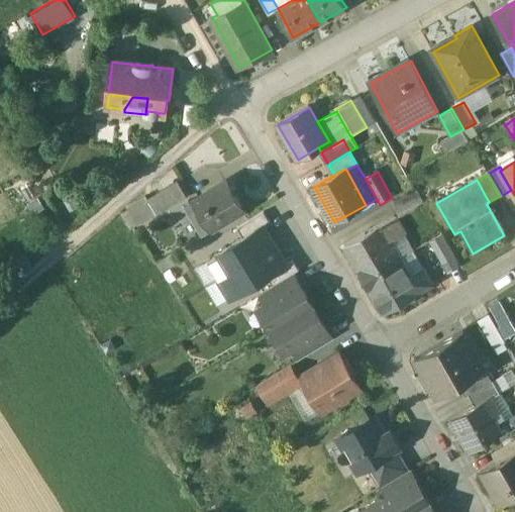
[(179,181),(149,199),(158,212),(187,195),(179,181)]
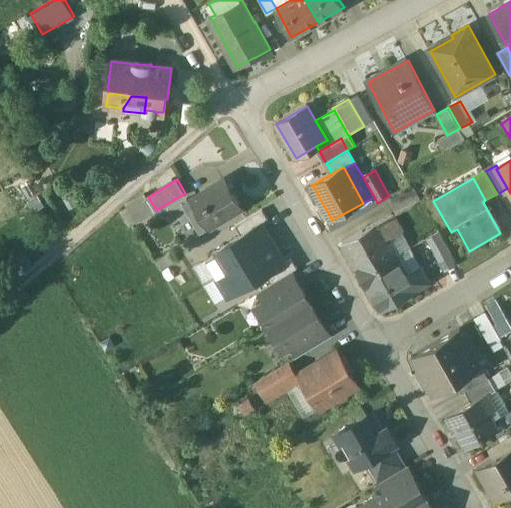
[(220,181),(188,200),(196,213),(202,210),(211,226),(242,208),(232,189),(227,192),(220,181)]
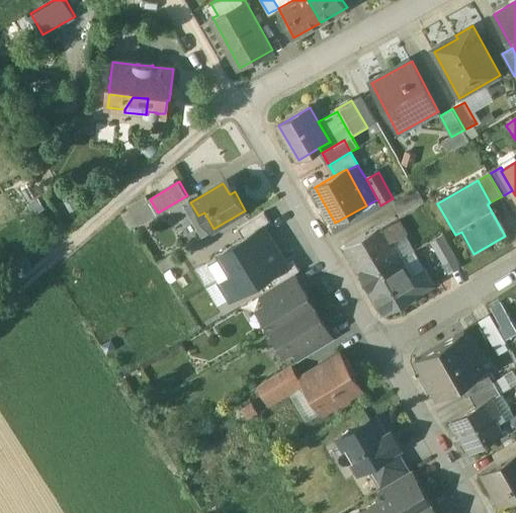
[(425,204),(419,193),(394,207),(400,219),(425,204)]
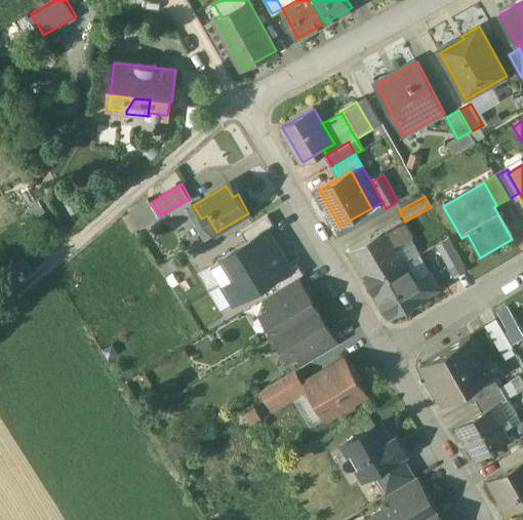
[(242,232),(248,241),(268,230),(274,226),(269,215),(242,232)]
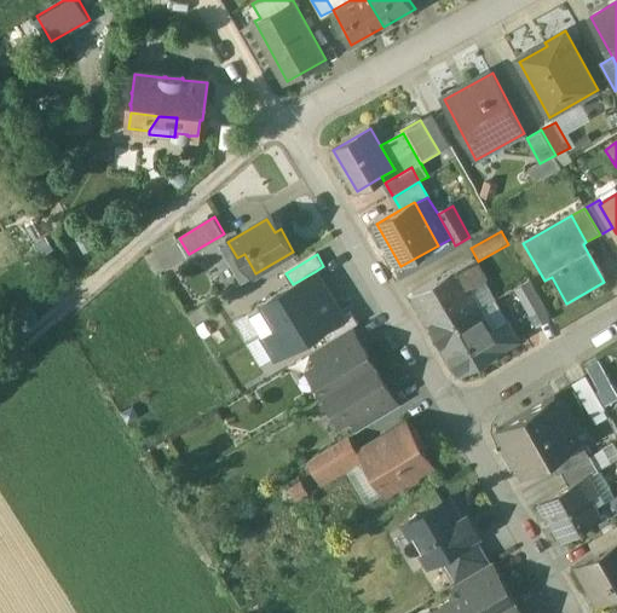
[(473,261),(457,271),(468,290),(484,281),(473,261)]
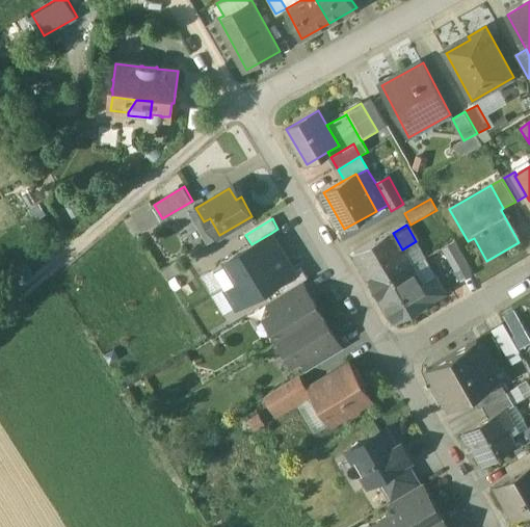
[(271,233),(252,244),(214,267),(239,308),(275,286),(296,272),(271,233)]
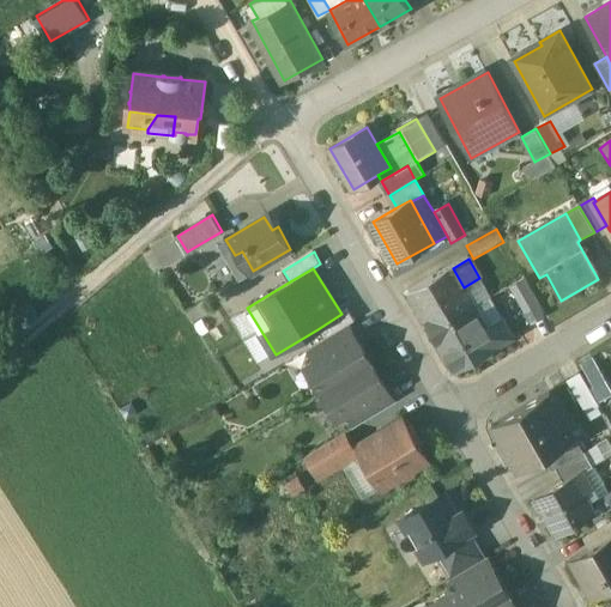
[(453,268),(411,291),(434,333),(476,309),(464,287),(453,268)]
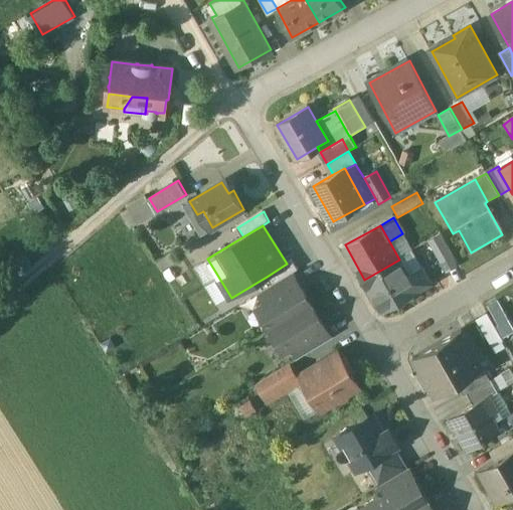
[(457,268),(447,250),(436,257),(446,275),(457,268)]
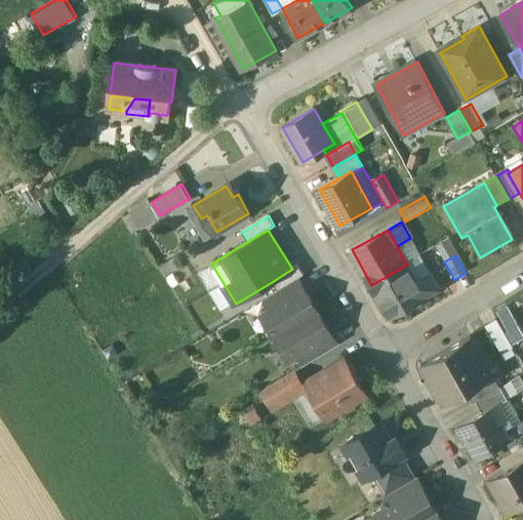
[(407,265),(371,285),(391,320),(427,301),(416,281),(407,265)]
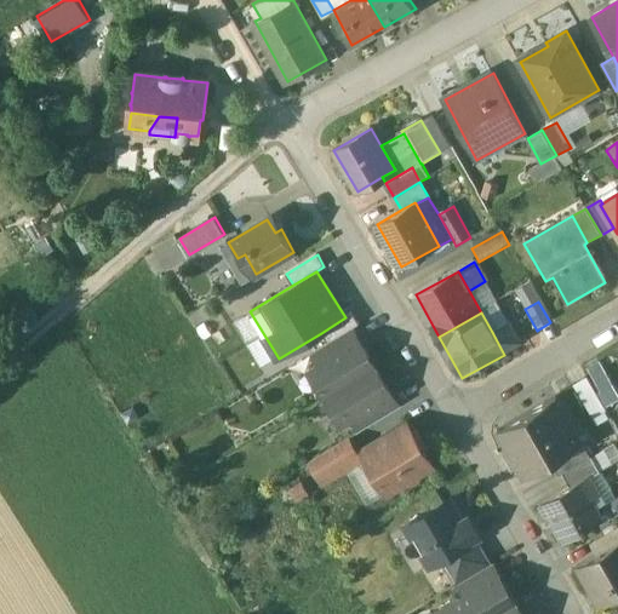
[(345,317),(321,333),(327,344),(350,331),(360,326),(353,314),(345,317)]
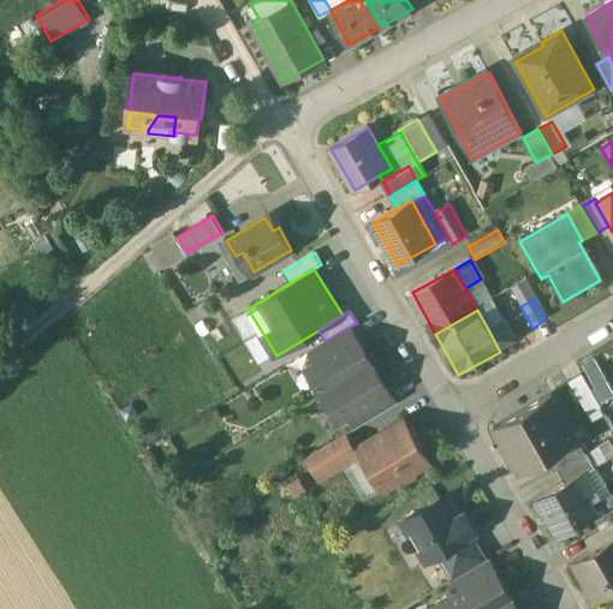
[(505,321),(488,329),(500,352),(517,342),(505,321)]
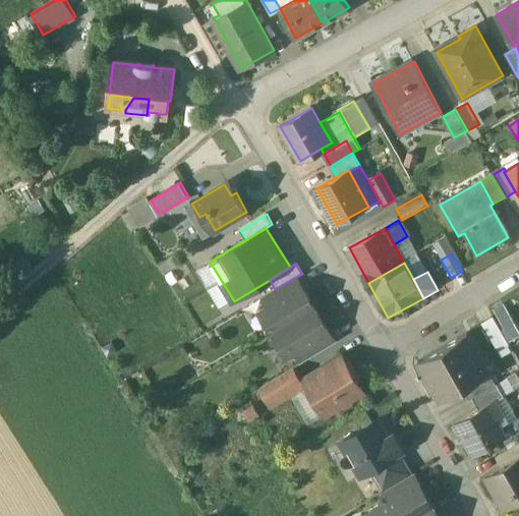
[(275,289),(263,296),(269,306),(300,288),(294,278),(275,289)]
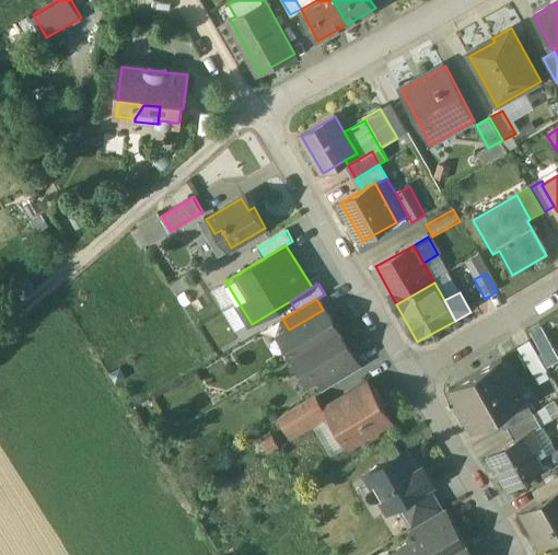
[(289,330),(279,336),(294,360),(339,333),(324,309),(323,310),(289,330)]
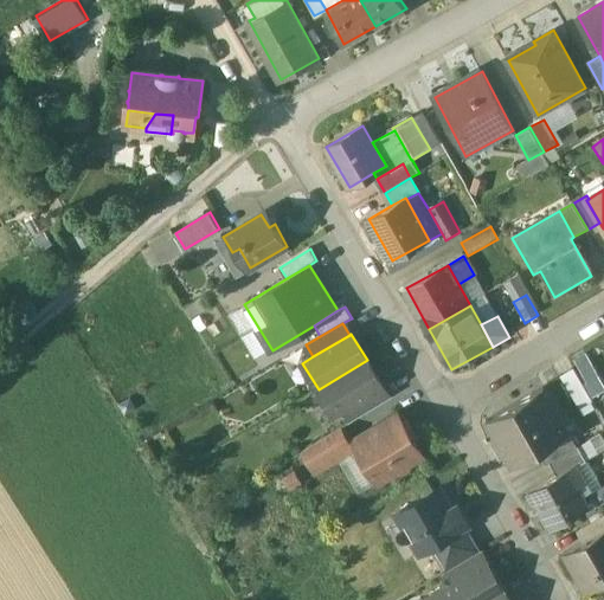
[(367,360),(319,389),(334,415),(345,410),(381,387),(383,386),(367,360)]
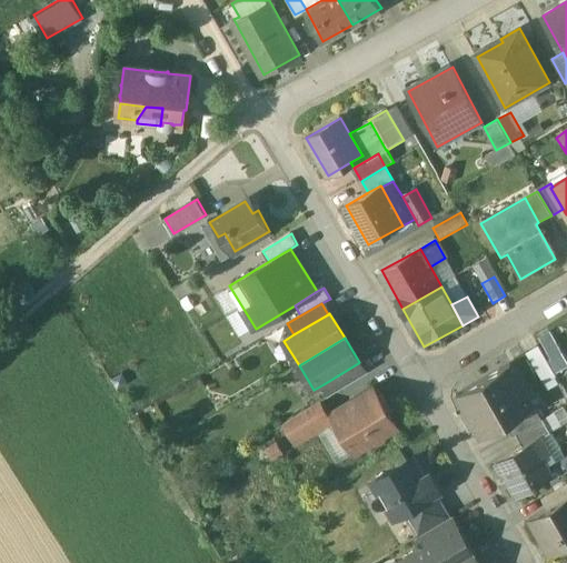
[(529,357),(546,385),(556,380),(539,351),(529,357)]
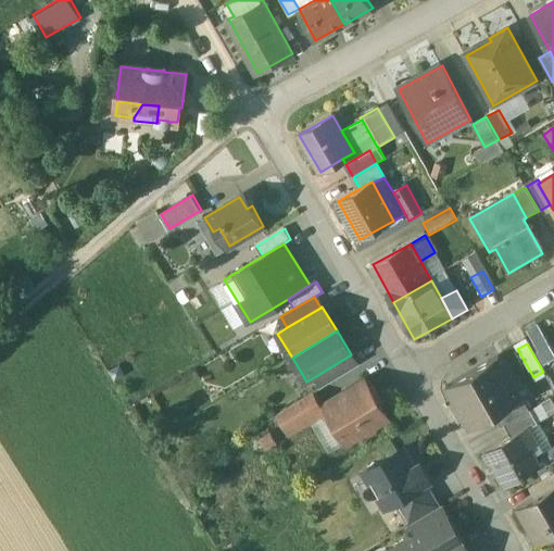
[(350,355),(316,376),(323,387),(356,367),(350,355)]
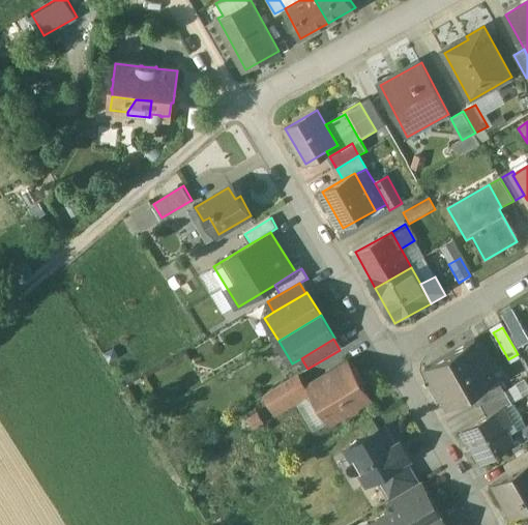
[(475,342),(433,367),(442,383),(435,387),(446,407),(470,394),(472,398),(499,382),(475,342)]
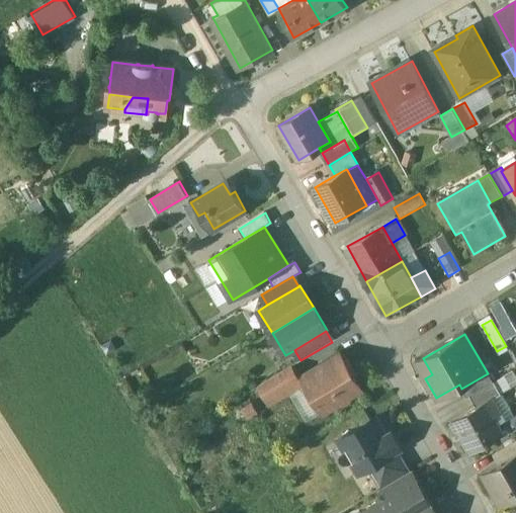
[(340,356),(303,378),(324,413),(337,405),(343,407),(349,403),(351,397),(361,391),(353,377),(356,376),(347,360),(344,362),(340,356)]
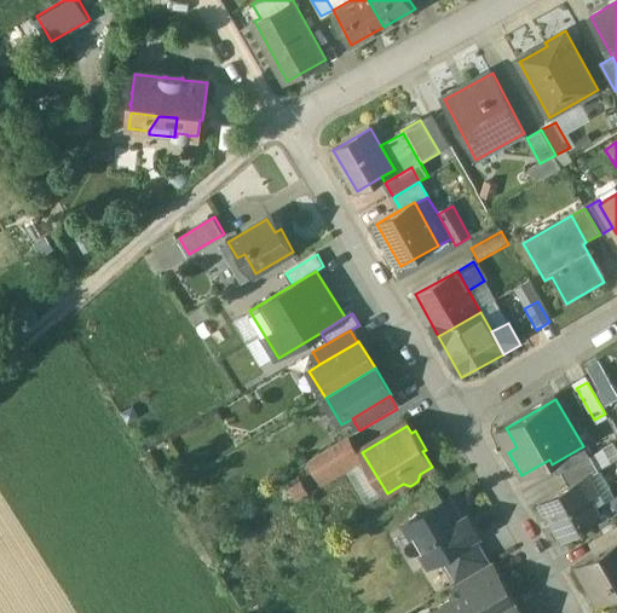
[(344,440),(309,462),(319,480),(355,458),(344,440)]
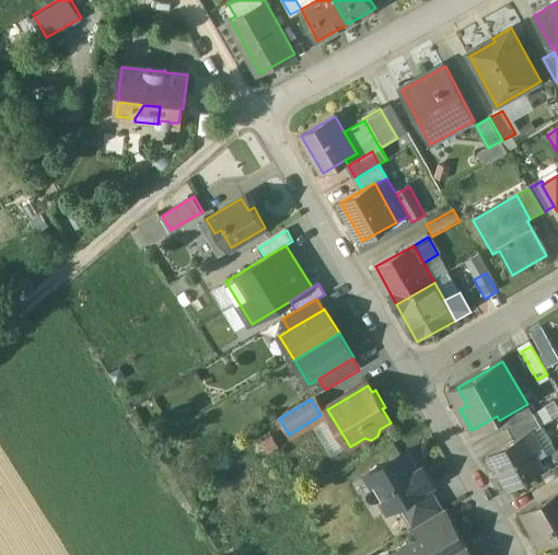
[(527,404),(499,420),(506,432),(508,431),(534,416),(527,404)]
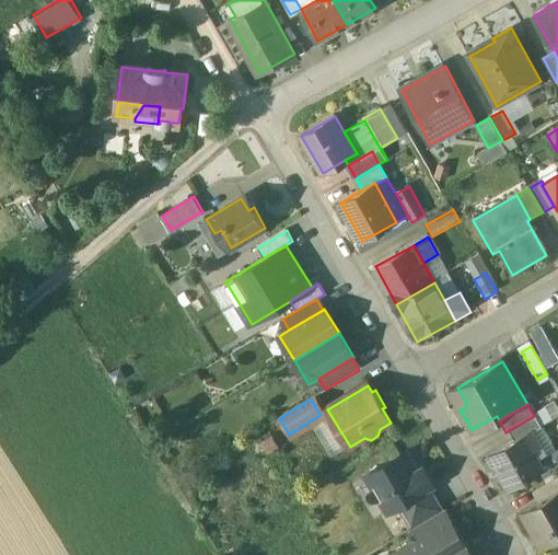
[(534,416),(508,431),(514,443),(524,438),(525,439),(542,430),(534,416)]
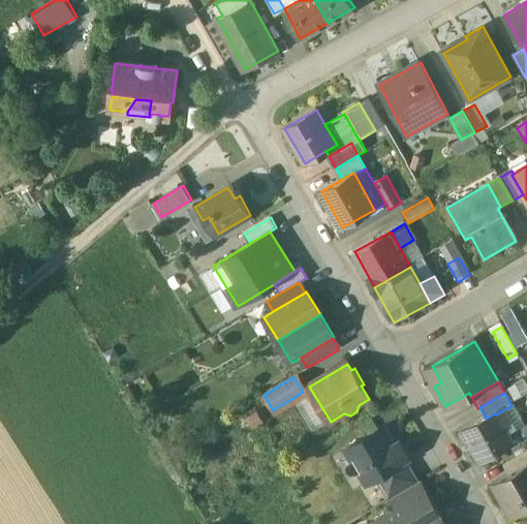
[(486,419),(461,432),(462,434),(464,433),(470,444),(468,447),(469,448),(471,447),(482,464),(514,447),(496,414),(495,413),(486,419)]
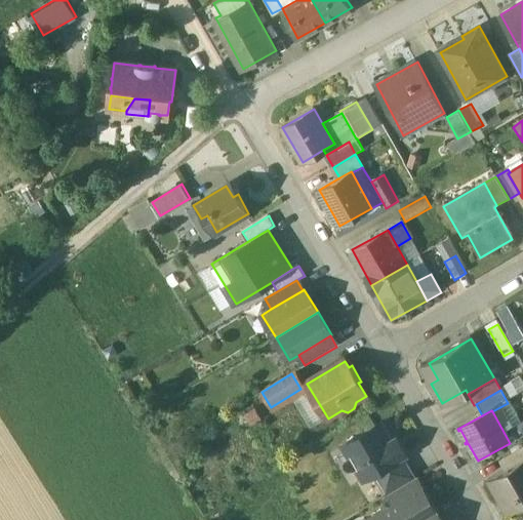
[(380,426),(344,447),(364,482),(373,477),(403,458),(406,456),(397,441),(392,444),(380,426)]
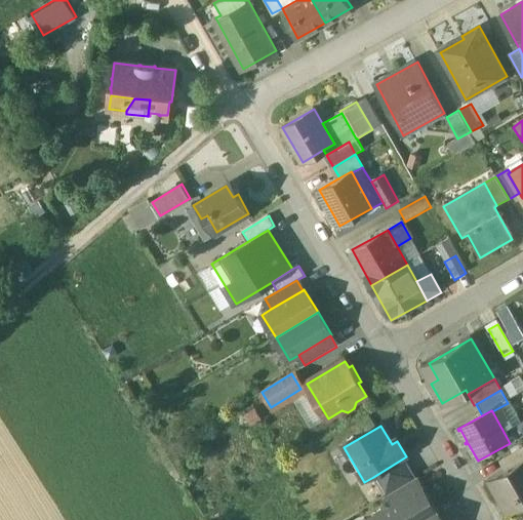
[(522,449),(498,464),(505,475),(489,484),(500,505),(499,505),(508,519),(522,509),(522,449)]
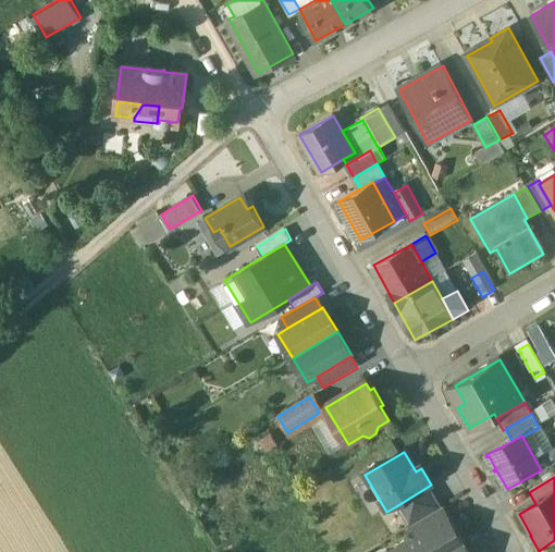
[(428,487),(396,506),(409,529),(441,510),(428,487)]
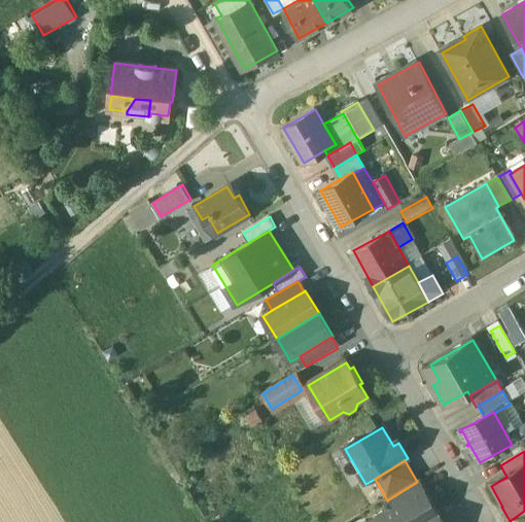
[(387,500),(386,501),(392,512),(424,493),(417,482),(387,500)]
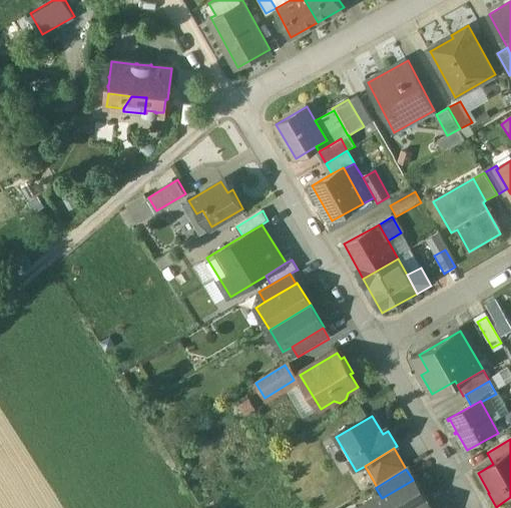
[(382,498),(375,502),(378,507),(416,507),(426,502),(413,480),(382,498)]
